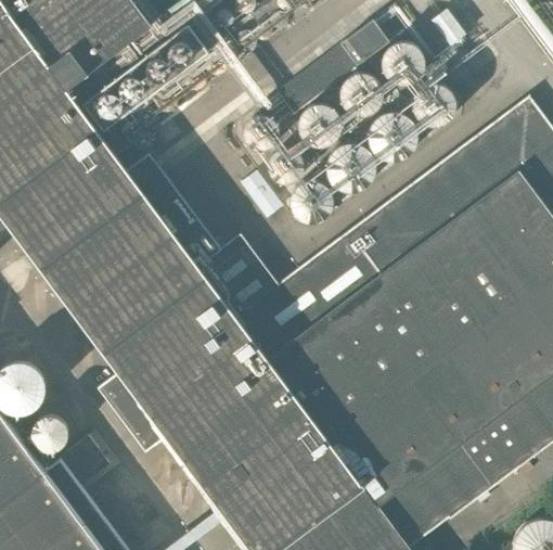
[(163,37),(134,0),(0,0),(0,8),(95,137),(159,89),(175,110),(220,75),(205,55),(181,23),(163,37)]
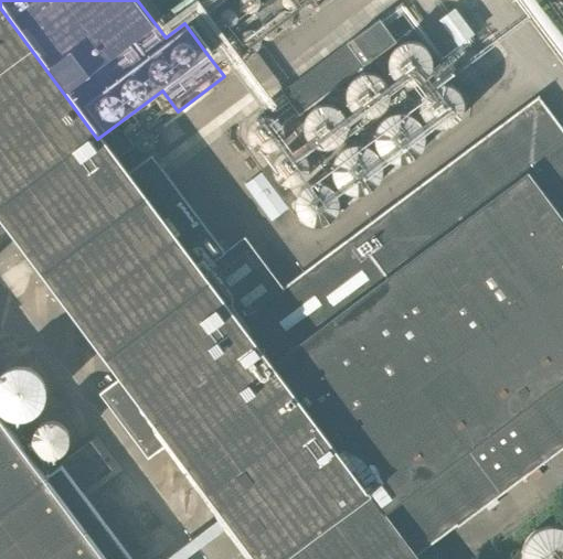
[(454,3),(441,11),(457,39),(470,31),(454,3)]
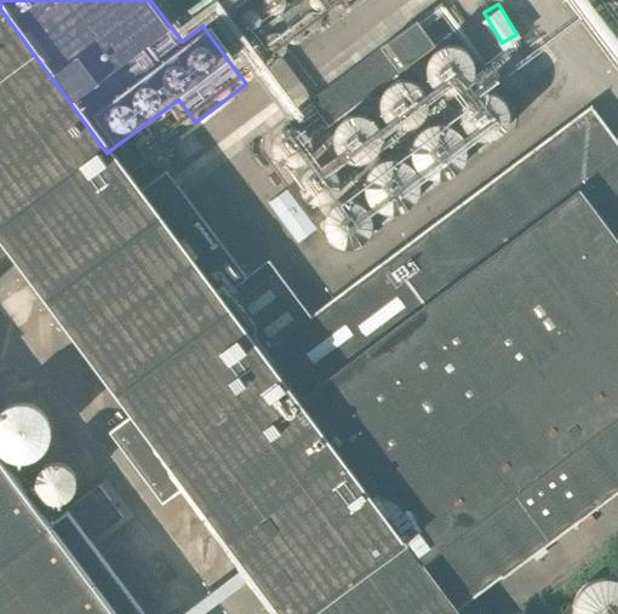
[(0,239),(276,613),(480,613),(470,600),(499,580),(309,321),(265,262),(242,279),(165,174),(138,194),(107,153),(0,9),(0,239)]
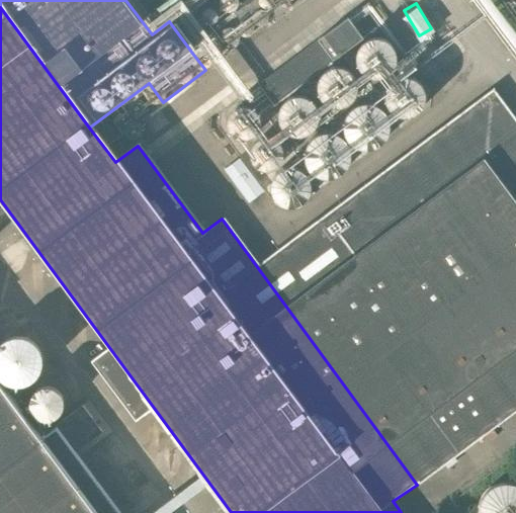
[(361,36),(345,16),(318,38),(334,59),(361,36)]
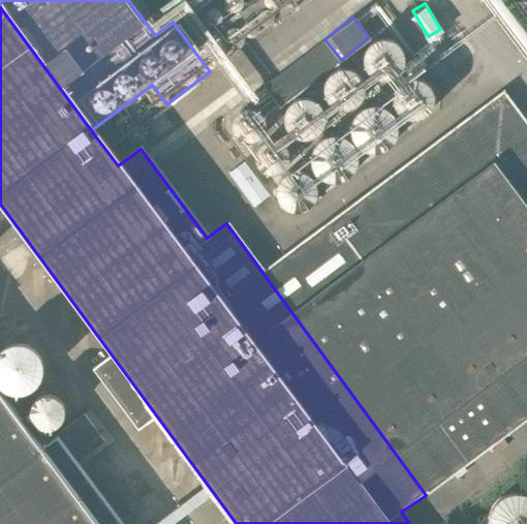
[(391,76),(395,73),(399,69),(401,65),(402,60),(402,55),(401,50),(398,45),(395,41),(391,39),(385,37),(380,37),(376,38),(371,40),(368,43),(365,48),(363,53),(362,58),(363,63),(365,68),(369,72),(374,75),(379,78),(384,78),(391,76)]
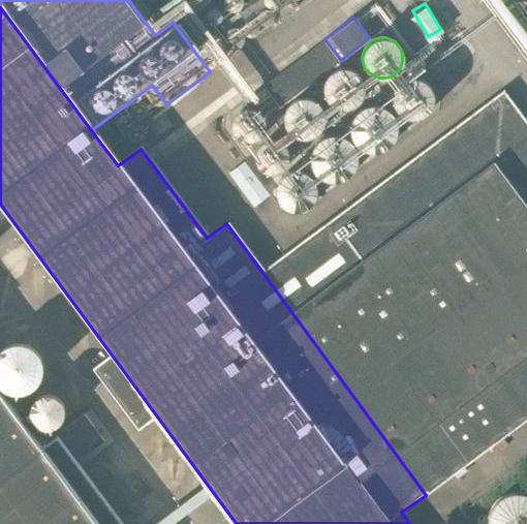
[(355,103),(361,98),(363,94),(364,89),(364,84),(362,80),(360,74),(357,71),(352,68),(348,66),(344,66),(339,66),(334,67),(330,70),(326,73),(323,78),(321,82),(321,87),(322,93),(326,99),(331,104),(337,108),(343,108),(350,106),(355,103)]
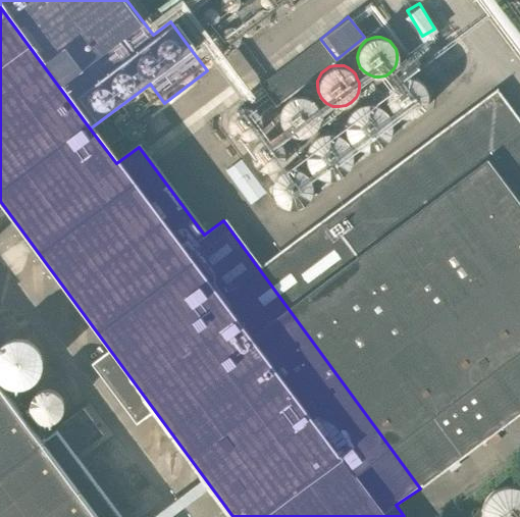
[(398,118),(406,120),(412,118),(418,116),(422,112),(425,106),(426,100),(426,94),(424,89),(420,84),(415,81),(410,79),(403,78),(398,80),(392,83),(387,87),(385,93),(384,99),(384,103),(386,107),(391,114),(394,116),(398,118)]
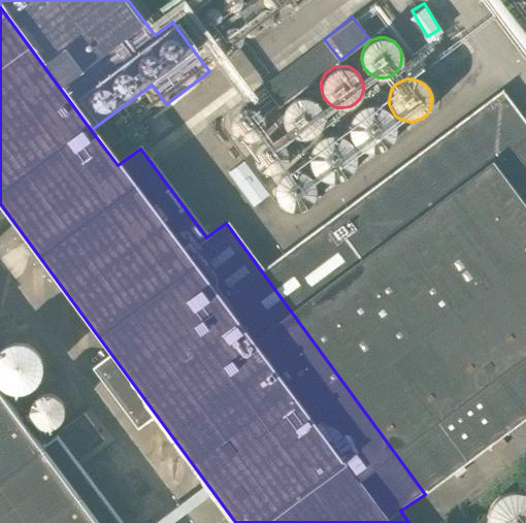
[(499,97),(263,273),(425,494),(525,418),(525,128),(501,96),(499,97)]
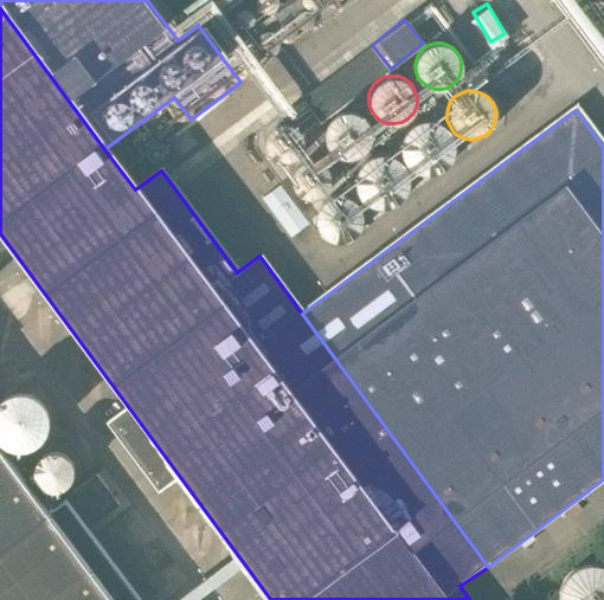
[(360,154),(366,149),(368,144),(371,140),(371,134),(370,128),(367,123),(364,118),(360,115),(354,113),(348,111),(344,111),(338,114),(333,116),(329,120),(326,124),(325,129),(323,135),(325,142),(328,149),(333,154),(340,157),(347,159),(354,157),(360,154)]
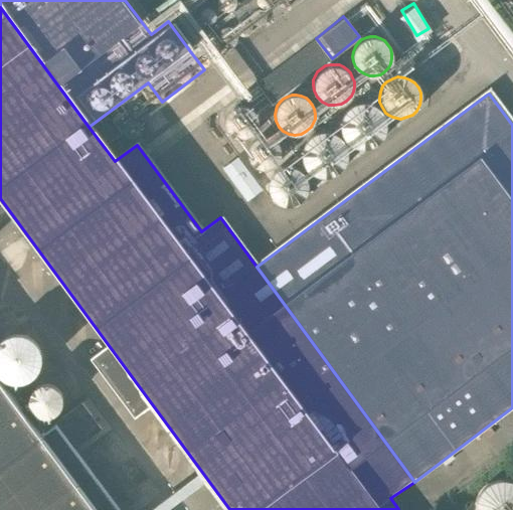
[(258,130),(259,123),(258,117),(253,111),(247,107),(240,106),(234,107),(228,111),(224,117),(223,123),(224,130),(228,135),(234,139),(240,141),(247,139),(253,135),(258,130)]
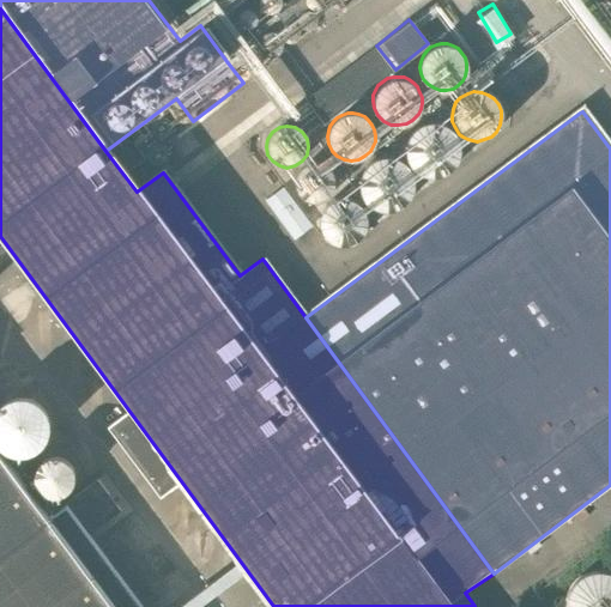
[(440,177),(447,175),(452,170),(455,165),(459,158),(459,152),(458,145),(455,139),(452,134),(446,129),(440,127),(433,126),(425,127),(419,129),(413,134),(410,139),(407,145),(406,152),(407,159),(410,165),(415,171),(421,175),(427,177),(434,178),(440,177)]
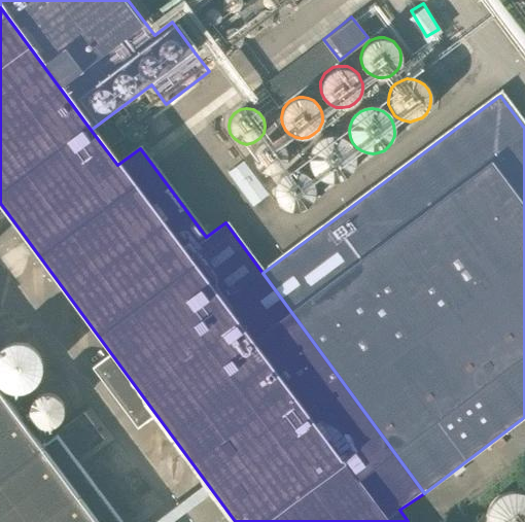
[(343,179),(348,175),(351,171),(354,166),(354,161),(354,154),(352,149),(350,144),(345,141),(341,138),(335,136),(329,136),(324,138),(318,140),(314,144),(311,148),(310,153),(309,159),(310,166),(313,172),(317,177),(323,180),(329,182),(337,181),(343,179)]
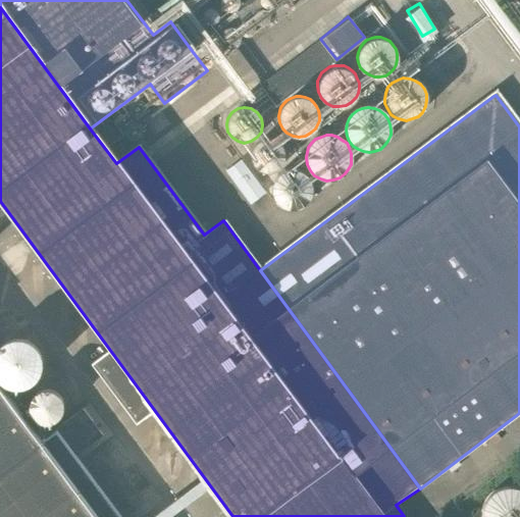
[(283,163),(284,156),(283,150),(279,144),(273,140),(266,139),(260,140),(254,144),(250,150),(249,156),(250,163),(254,168),(260,173),(267,174),(273,173),(279,168),(283,163)]
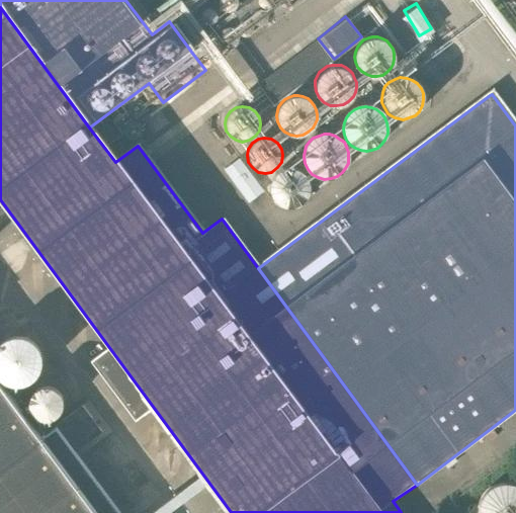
[(232,163),(215,176),(235,203),(253,190),(232,163)]
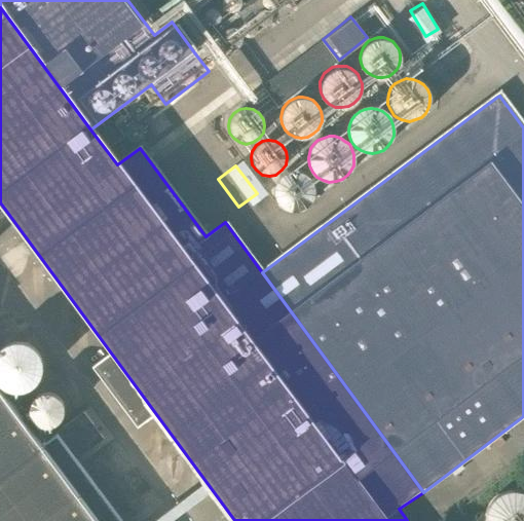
[(310,199),(312,192),(311,185),(307,178),(300,174),(293,173),(285,174),(278,178),(274,185),(272,192),(274,199),(278,207),(285,211),(293,212),(300,211),(306,207),(310,199)]
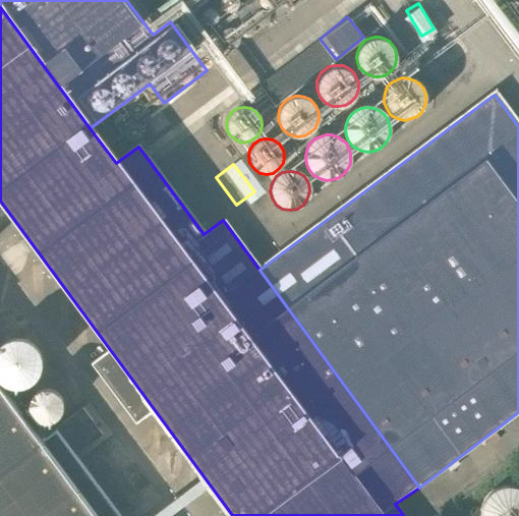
[(94,515),(0,392),(0,515),(94,515)]
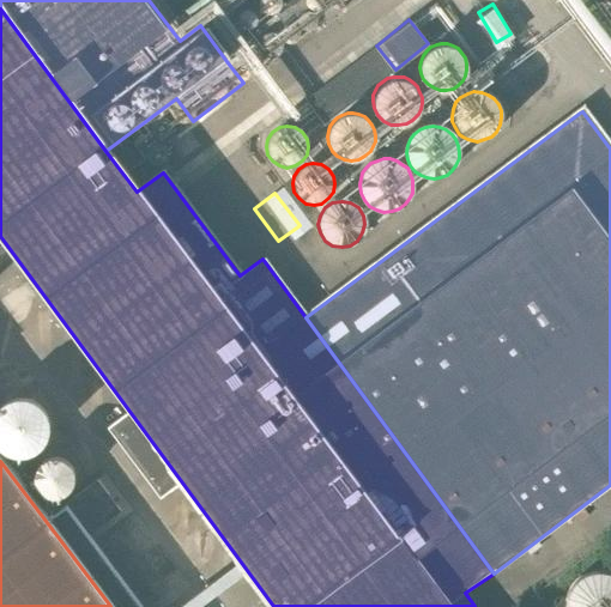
[(610,606),(610,575),(609,575),(603,574),(597,575),(591,576),(585,580),(580,583),(575,589),(573,594),(570,600),(570,606),(610,606)]
